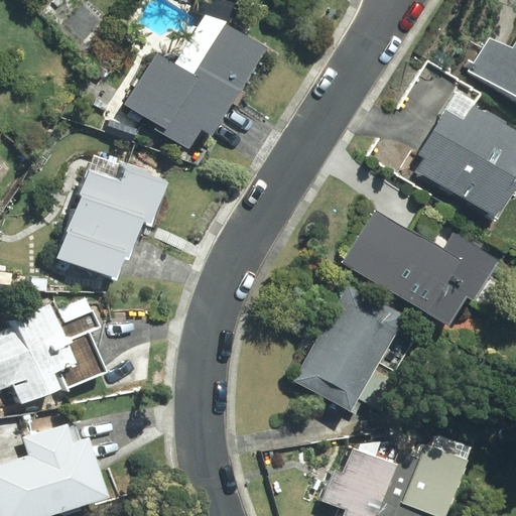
[(155,130),(189,148),(202,128),(213,134),(233,103),(237,105),(244,94),(240,92),(267,47),(226,24),(227,21),(206,14),(175,65),(157,54),(125,104),(158,124),(155,130)]
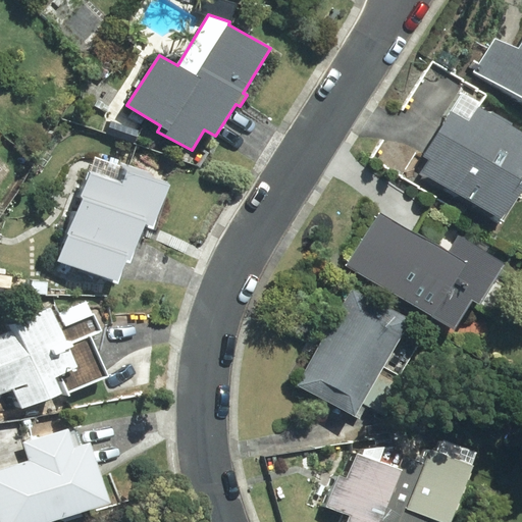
[(521,43),(519,49),(496,39),(474,72),(521,99),(521,43)]
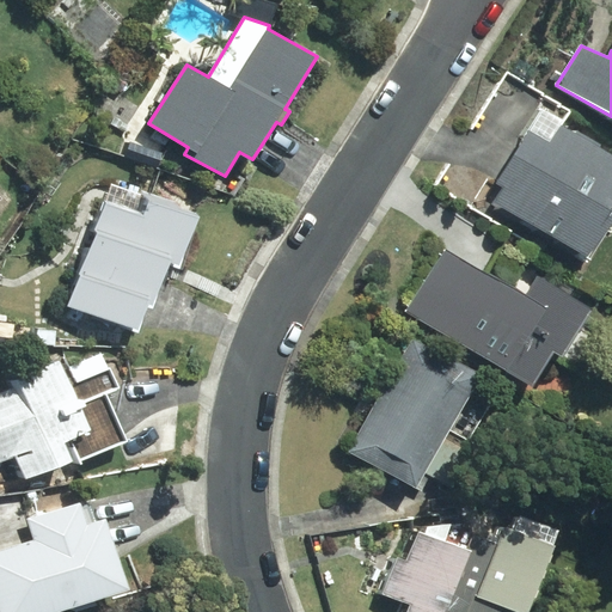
[(493,204),(589,261),(611,221),(611,154),(539,111),(497,183),(503,187),(493,204)]
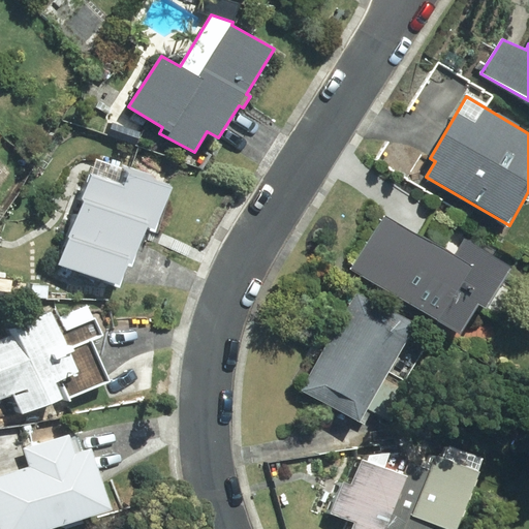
[(121,285),(129,262),(134,265),(148,228),(158,232),(176,186),(97,156),(81,199),(84,200),(70,237),(71,237),(62,263),(121,285)]
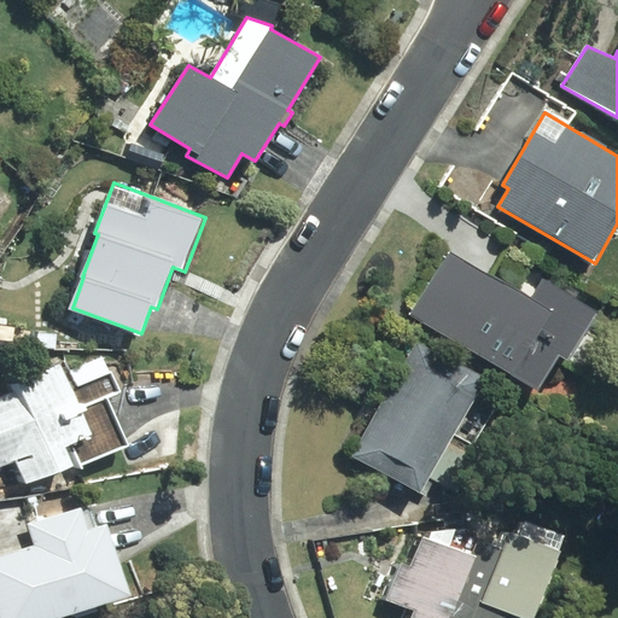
[(531,299),(449,251),(412,314),(537,389),(558,355),(569,361),(599,312),(543,279),(531,299)]
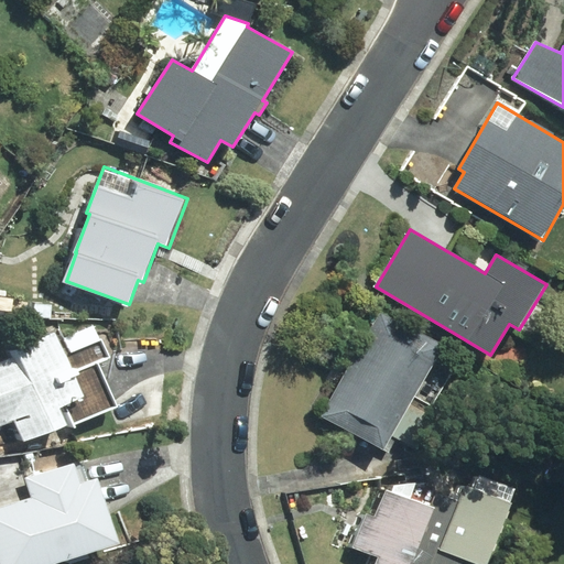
[(384,448),(441,346),(381,313),(324,415),(384,448)]
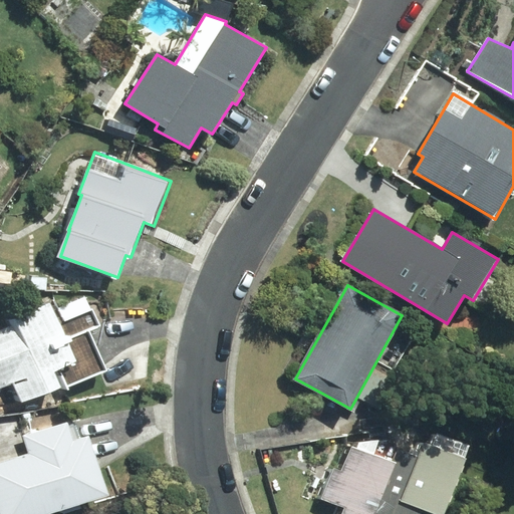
[(97,324),(85,296),(54,309),(51,303),(14,318),(17,324),(0,330),(0,389),(14,383),(22,403),(103,369),(87,329),(97,324)]
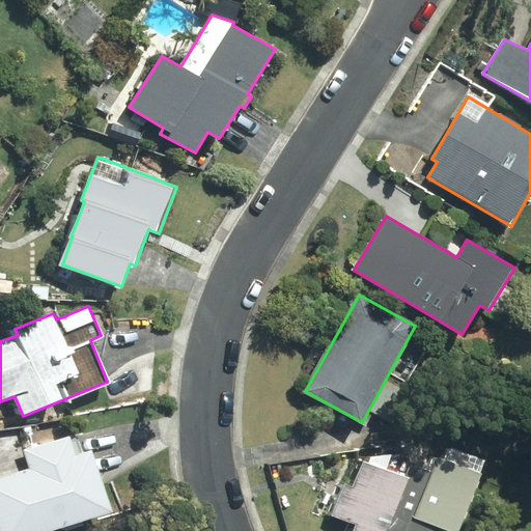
[(99,518),(121,511),(112,480),(102,483),(91,451),(82,454),(78,439),(71,442),(68,438),(35,447),(30,427),(0,431),(0,525),(1,530),(42,530),(98,514),(99,518)]
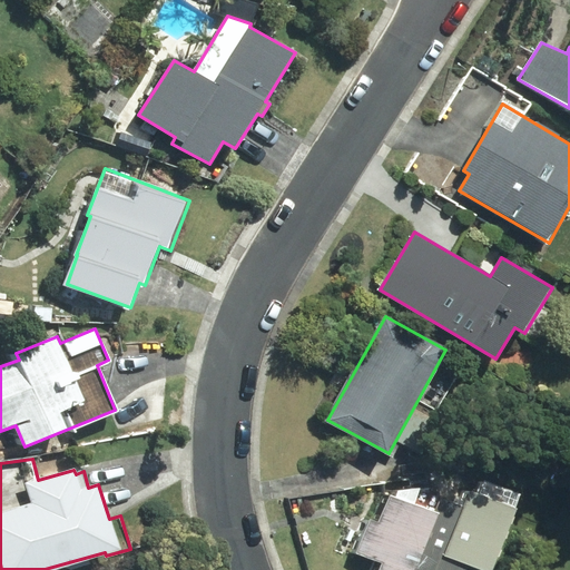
[(469,564),(483,569),(493,569),(517,509),(471,491),(464,507),(443,499),(436,514),(424,547),(469,564)]
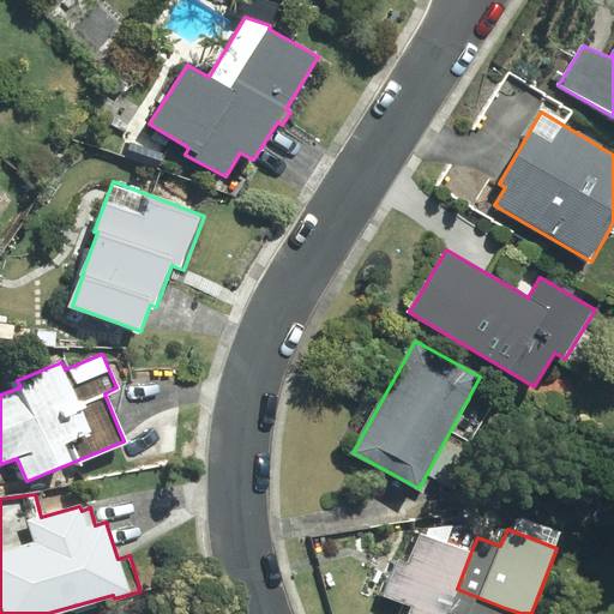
[(409,613),(445,613),(457,589),(470,554),(421,535),(409,563),(399,558),(385,594),(413,606),(409,613)]
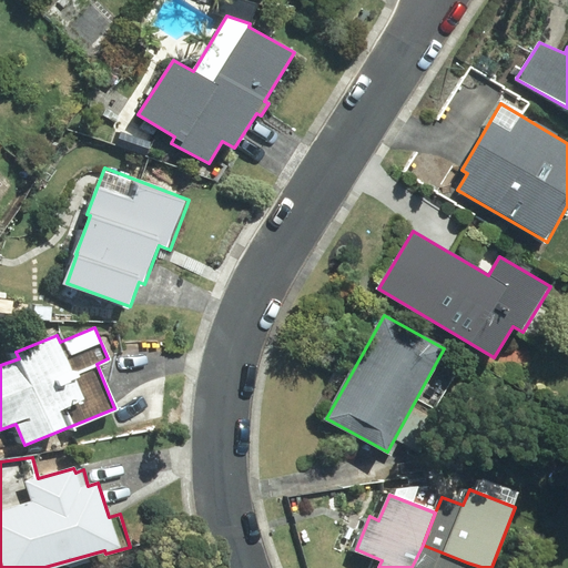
[(423,545),(412,567),(464,567),(467,563),(423,545)]
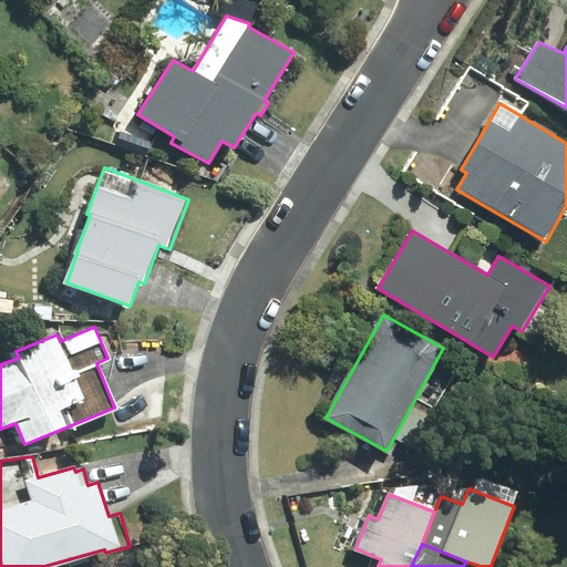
All buildings are outlined.
